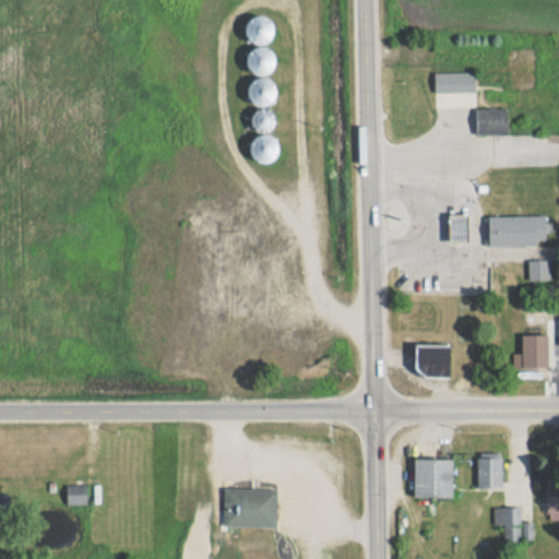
[(433,71),(433,91),(475,91),(475,71),(433,71)]
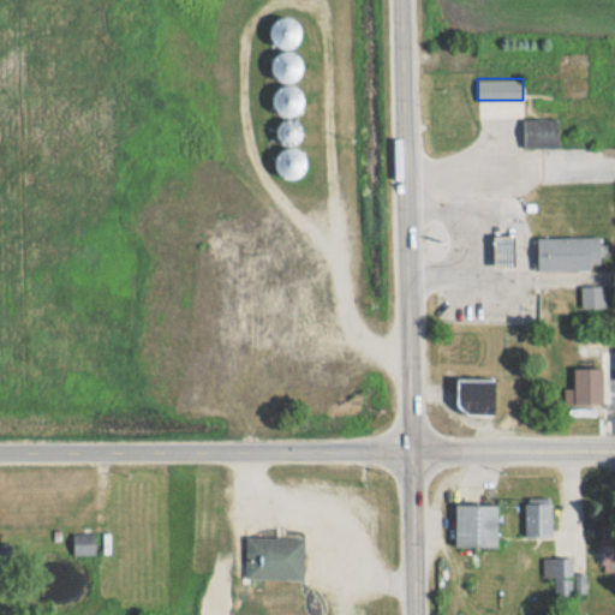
[(296,113),(296,88),(275,88),(274,112),(296,113)]
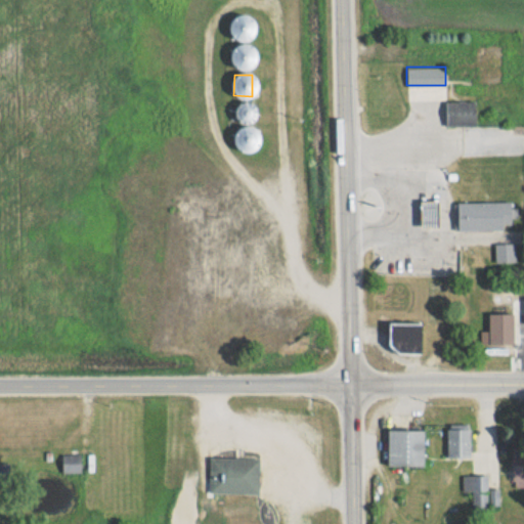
[(445,100),(445,126),(475,125),(474,100),(445,100)]
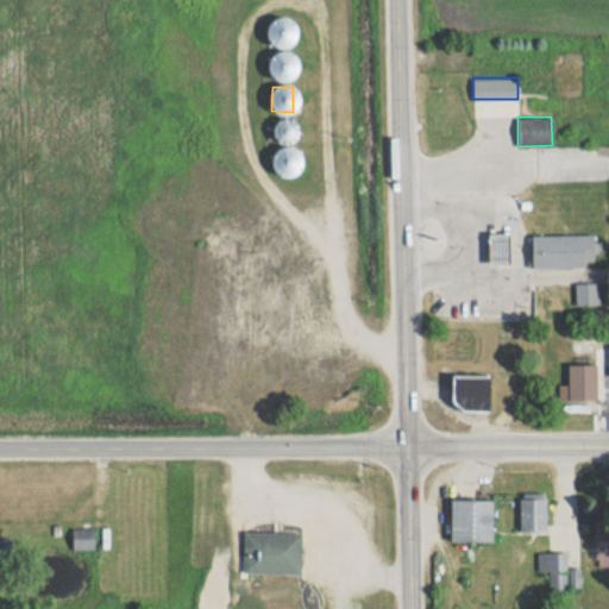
[(289,170),(292,152),(282,151),(281,170),(289,170)]
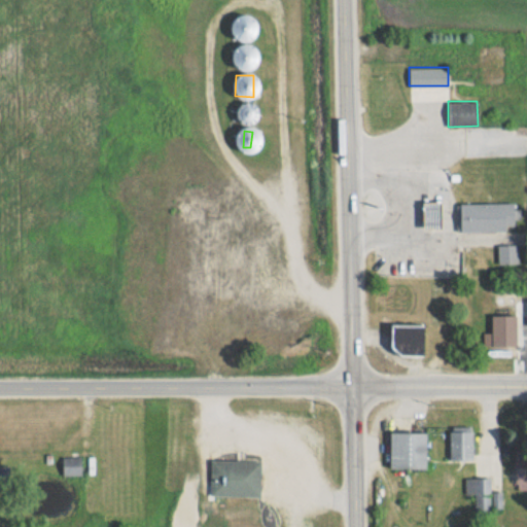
[(423,227),(443,227),(443,200),(422,200),(423,227)]
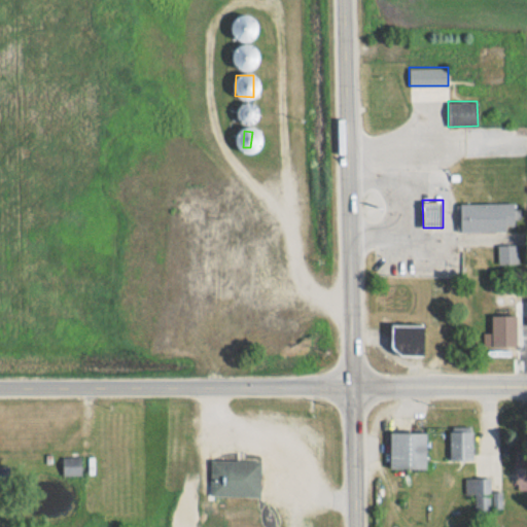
[(459,203),(460,231),(505,230),(505,223),(514,223),(514,216),(520,216),(519,207),(514,207),(514,201),(459,203)]
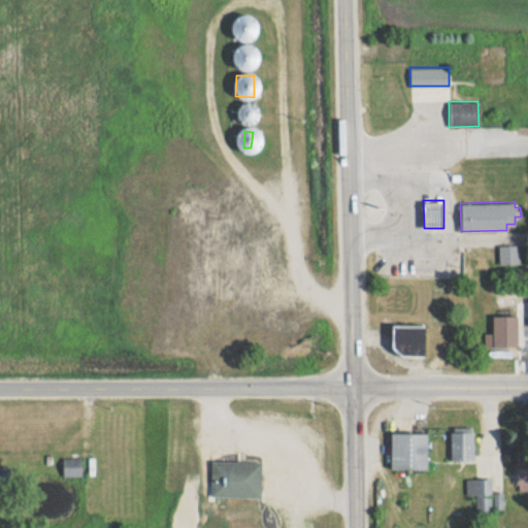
[(498,244),(499,264),(520,263),(519,243),(498,244)]
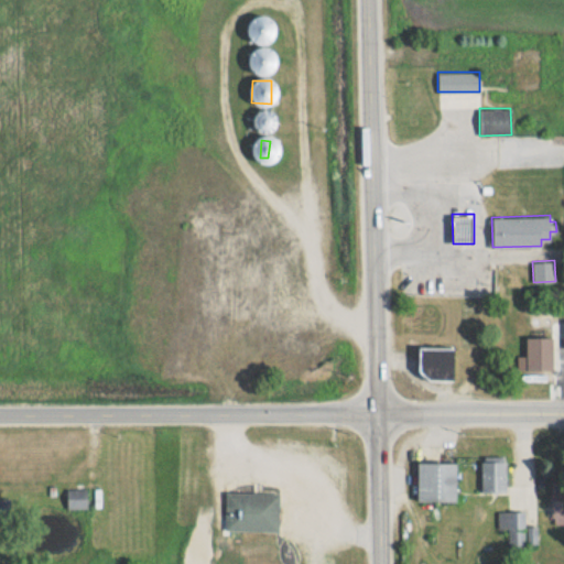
[(527,336),(527,355),(519,355),(520,368),(554,367),(553,335),(527,336)]
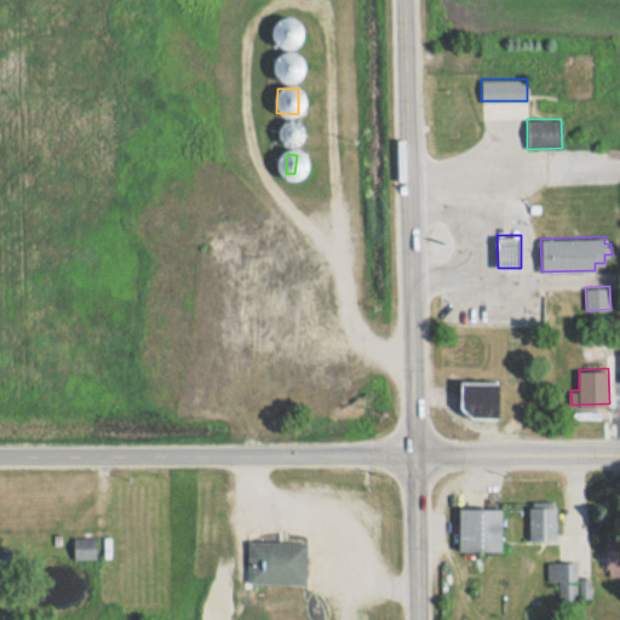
[(464,382),(463,406),(475,417),(500,417),(499,382),(464,382)]
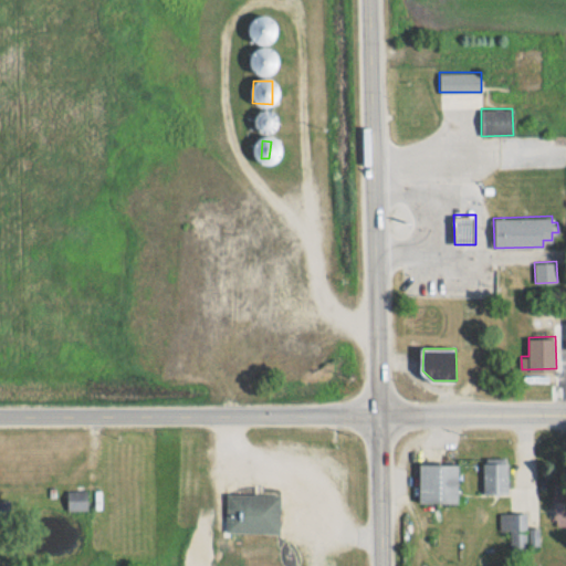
[(484,462),(484,494),(509,494),(509,462),(484,462)]
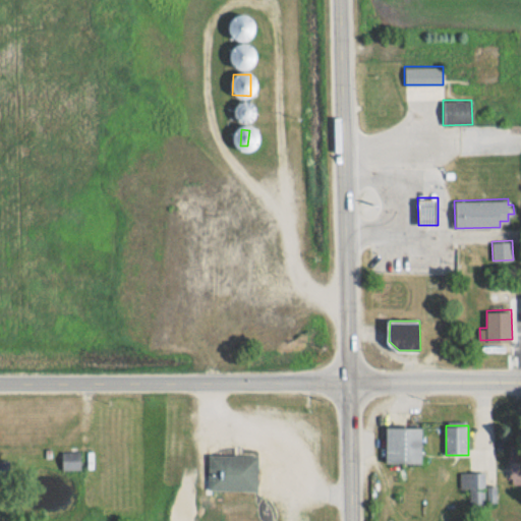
[(386,426),(385,462),(421,463),(422,426),(386,426)]
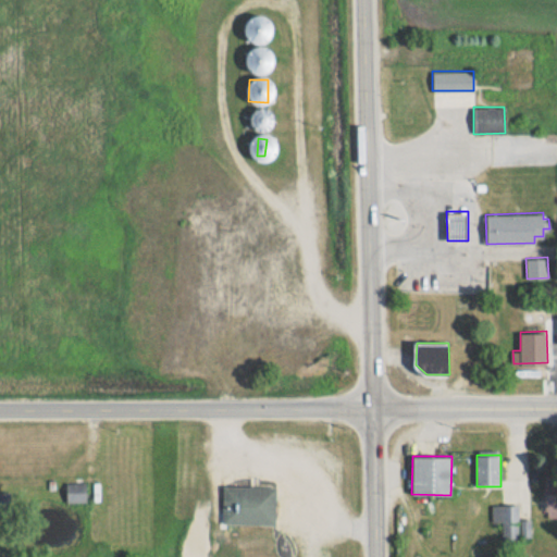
[(545,503),(556,502),(556,475),(545,477),(545,503)]
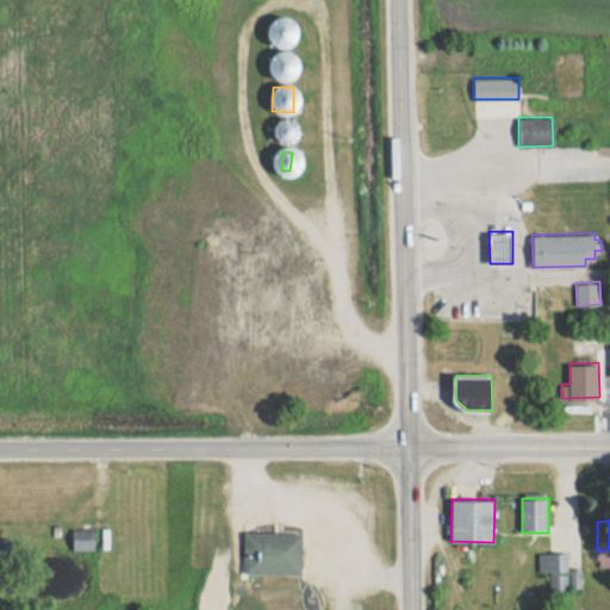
[(73,529),(73,551),(107,551),(107,529),(73,529)]
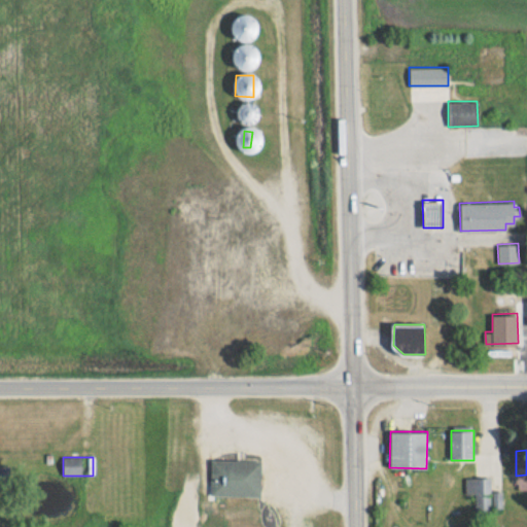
[(211,458),(210,492),(260,494),(261,460),(211,458)]
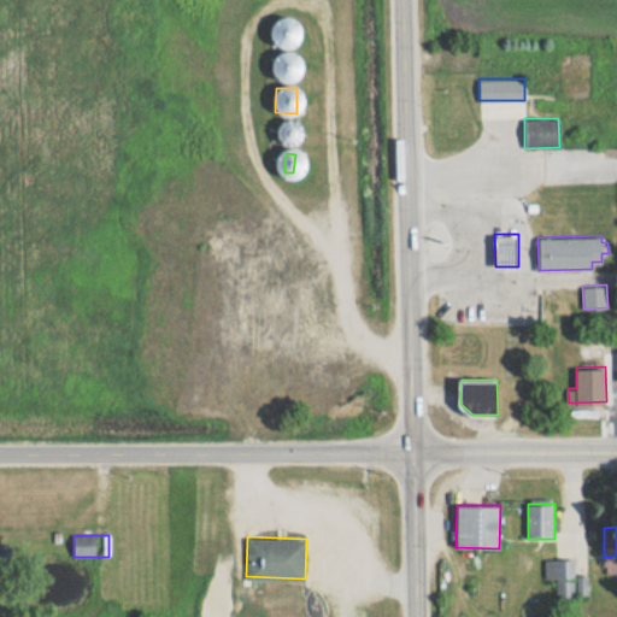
[(0,545),(0,571),(12,573),(11,546),(0,545)]
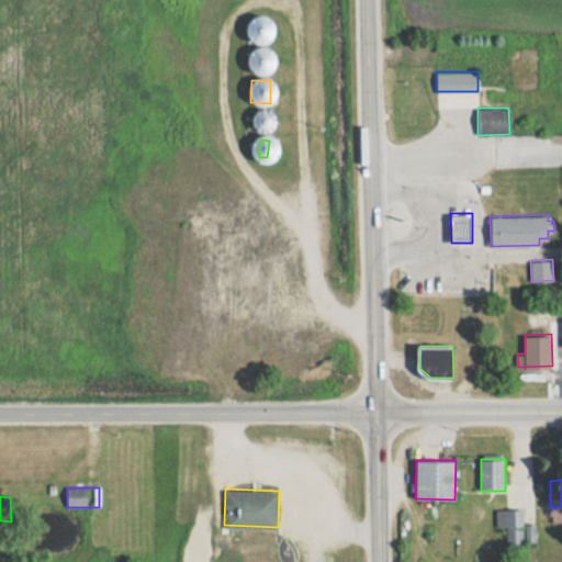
[(495,509),(495,528),(505,528),(505,547),(523,547),(523,509),(495,509)]
